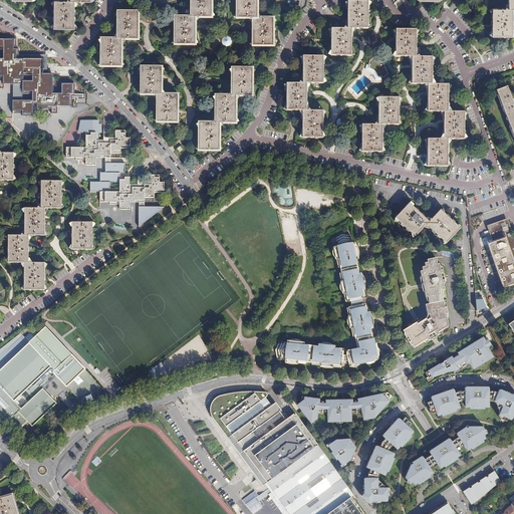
[(191,0),(191,17),(196,17),(196,18),(212,18),(211,0),(191,0)]
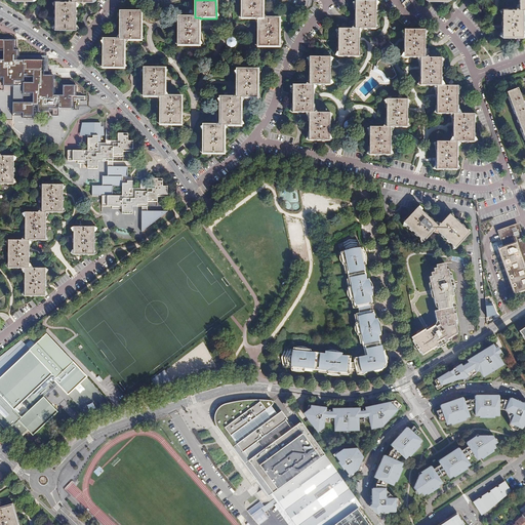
[(242,18),(258,18),(263,18),(263,0),(241,0),(242,4),(242,18)]
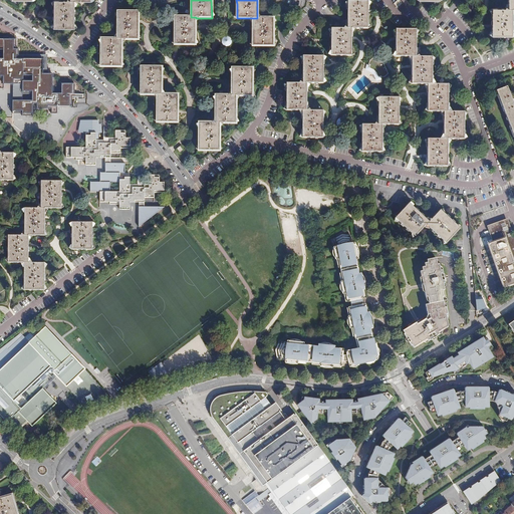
[(398,8),(403,3),(400,0),(396,0),(393,3),(398,8)]
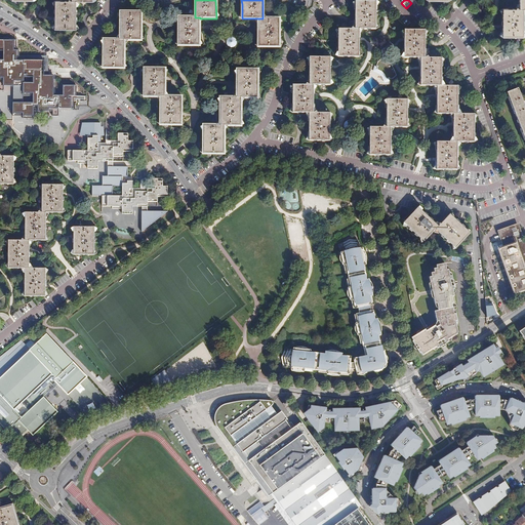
[(72,2),(72,1),(55,1),(55,16),(54,30),(76,30),(76,2),(72,2)]
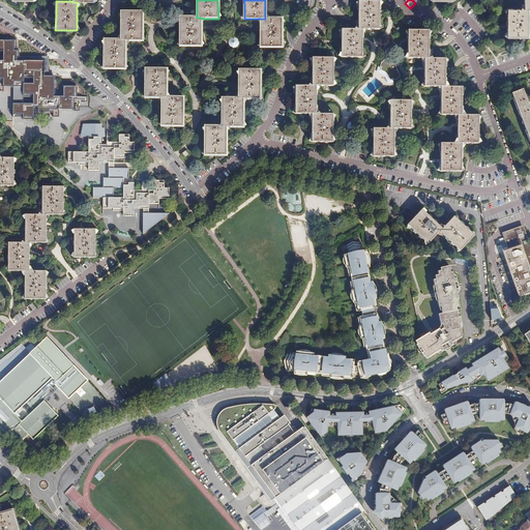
[(358,29),(363,29),(379,30),(380,16),(380,1),(359,1),(358,29)]
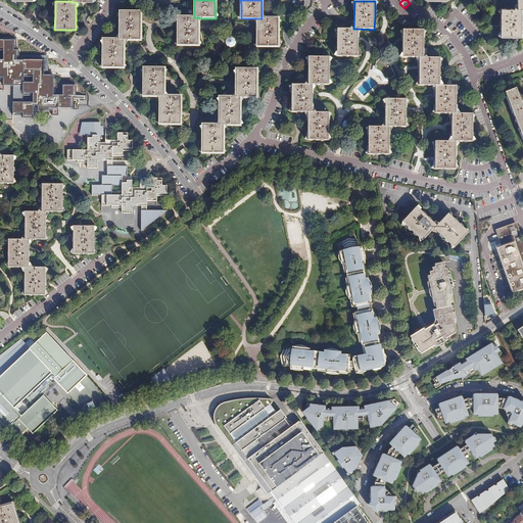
[(522,9),(518,9),(502,9),(502,25),(501,37),(522,38),(522,9)]
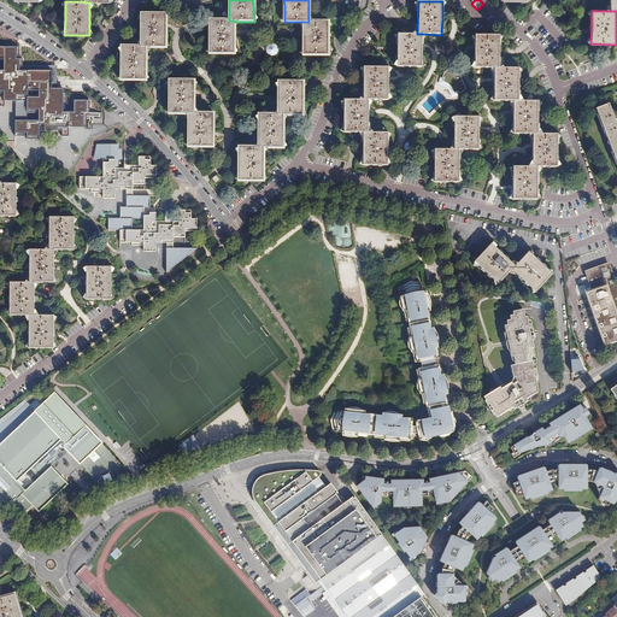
[(141,13),(140,47),(146,47),(165,48),(165,24),(165,15),(141,13)]
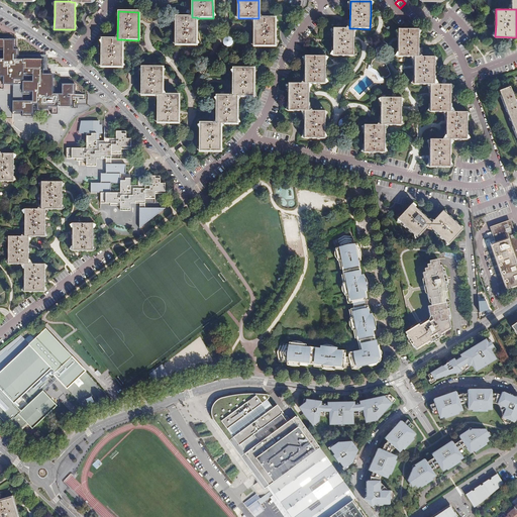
[(192,18),(192,17),(176,17),(176,45),(196,45),(196,26),(197,18),(192,18)]
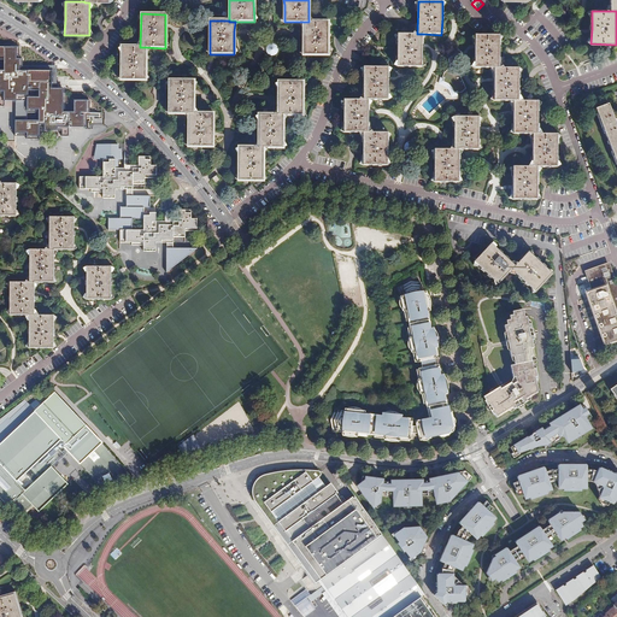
[(309,22),(304,22),(304,37),(303,54),(328,56),(328,22),(309,22)]
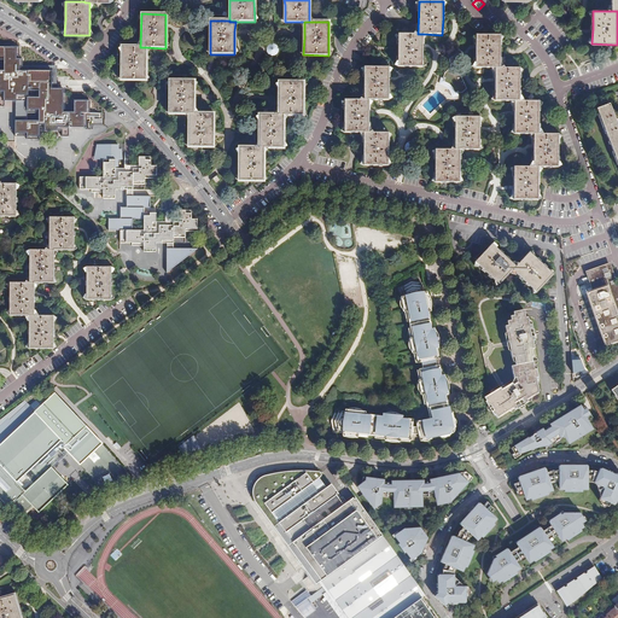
[(424,34),(418,34),(398,34),(398,68),(423,68),(424,48),(424,34)]
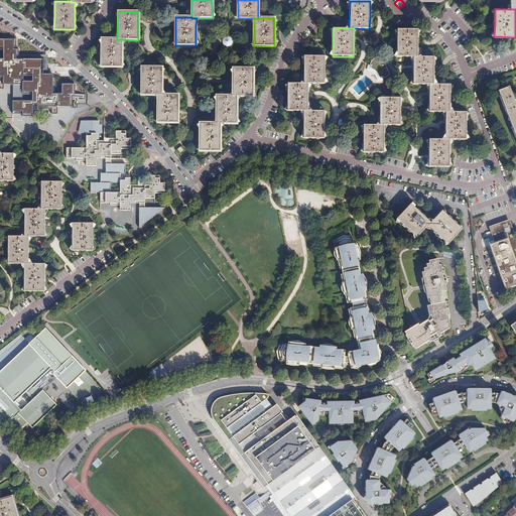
[(413,57),(418,57),(418,29),(397,29),(397,42),(397,56),(413,57)]
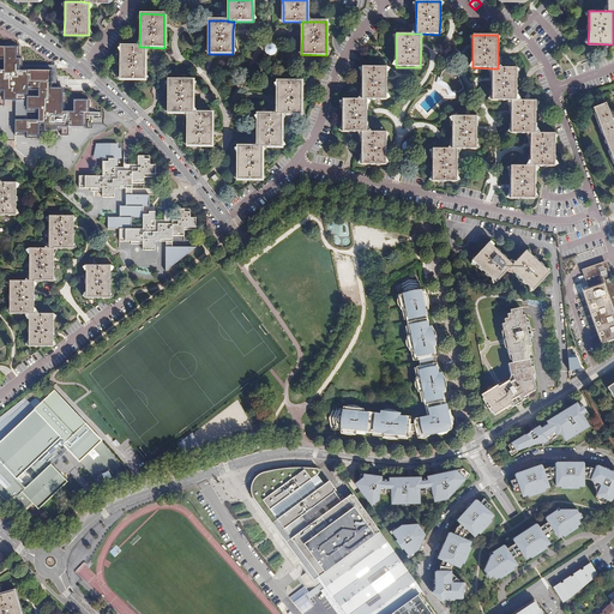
[(265,43),(264,54),(274,55),(275,44),(265,43)]
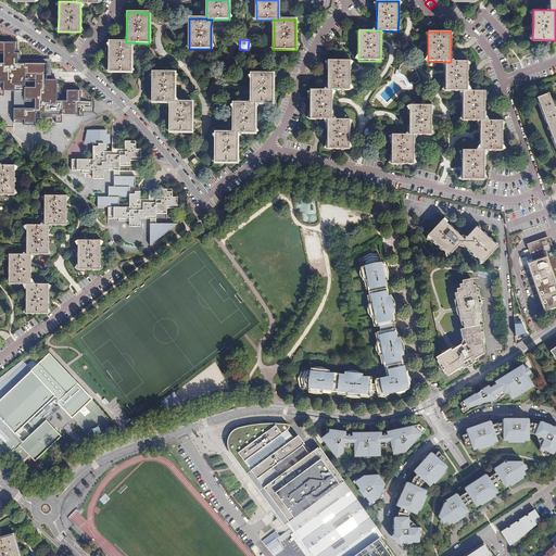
[(0,96),(3,96),(3,90),(25,91),(24,101),(35,102),(35,109),(14,109),(13,123),(24,123),(24,125),(36,126),(36,117),(55,117),(62,117),(62,115),(78,115),(78,103),(73,103),(73,101),(79,101),(79,90),(65,89),(65,100),(55,100),(57,79),(45,79),(46,63),(20,63),(20,52),(17,52),(17,42),(0,41),(0,96)]
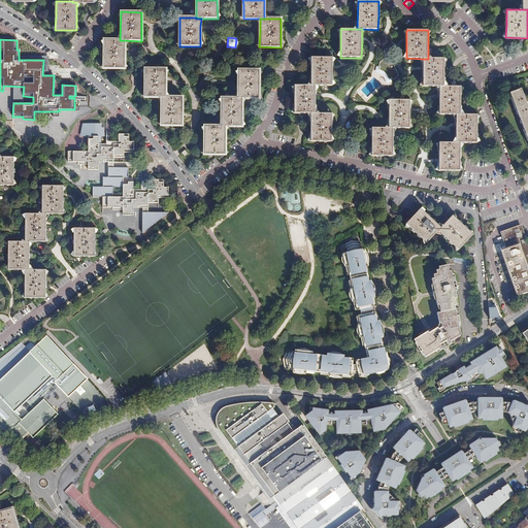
[(120,40),(103,40),(103,68),(125,69),(125,51),(125,40),(120,40)]
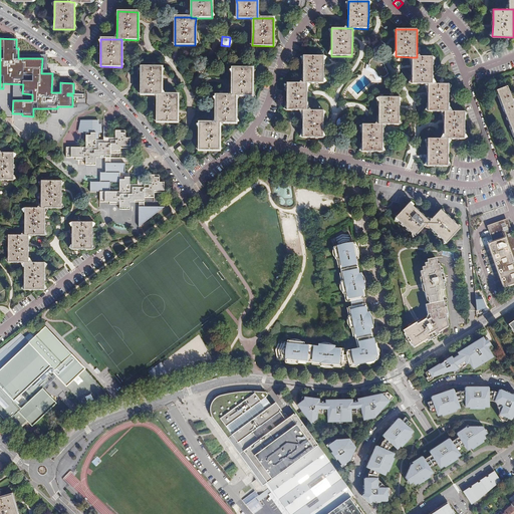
[(303,83),(307,83),(323,83),(323,68),(324,58),(324,56),(303,56),(303,83)]
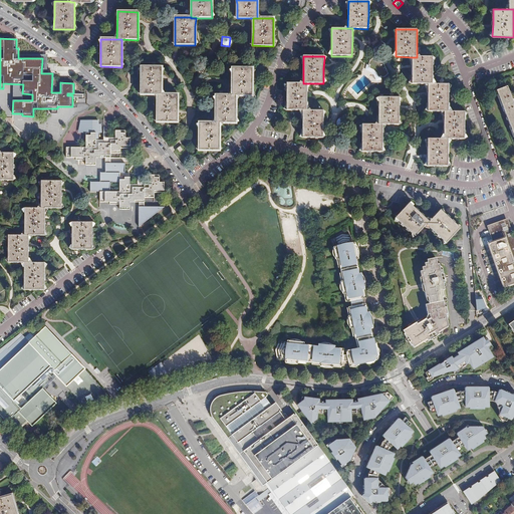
[(417,57),(412,57),(412,68),(412,84),(428,84),(433,84),(433,57),(417,57)]
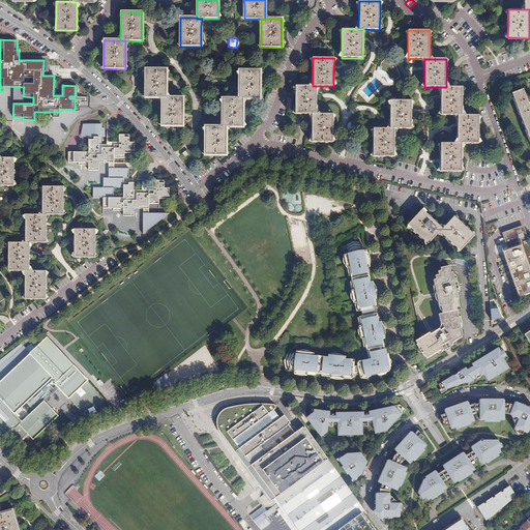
[(382,63),(381,66),(382,67),(381,69),(386,71),(389,76),(390,79),(393,78),(394,80),(398,79),(401,76),(395,65),(385,60),(382,63)]
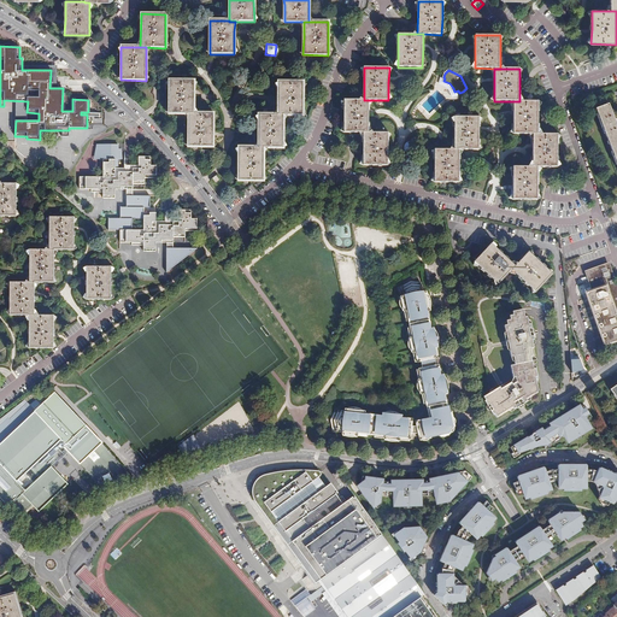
[(170,115),(188,115),(188,113),(194,113),(194,97),(194,81),(169,81),(170,115)]
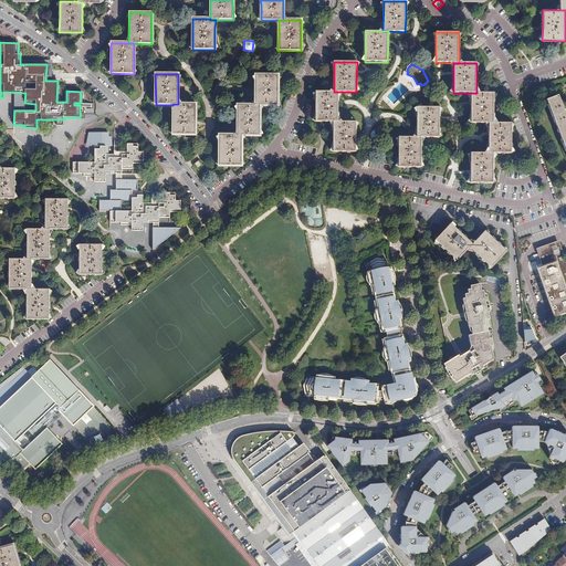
[(255,91),(254,105),(260,105),(260,106),(278,106),(278,75),(255,75),(255,91)]
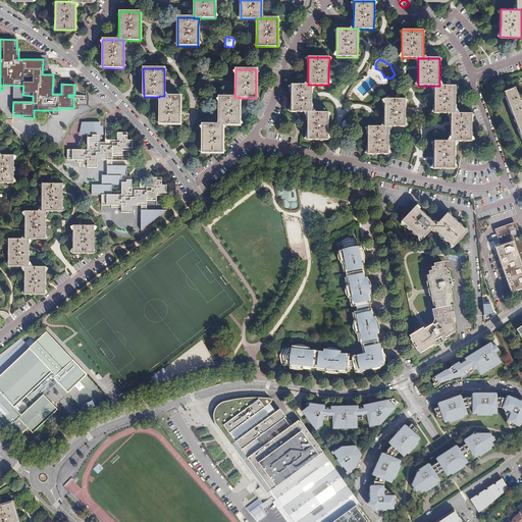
[(312,85),(308,85),(292,85),(292,112),(307,112),(312,112),(312,97),(312,85)]
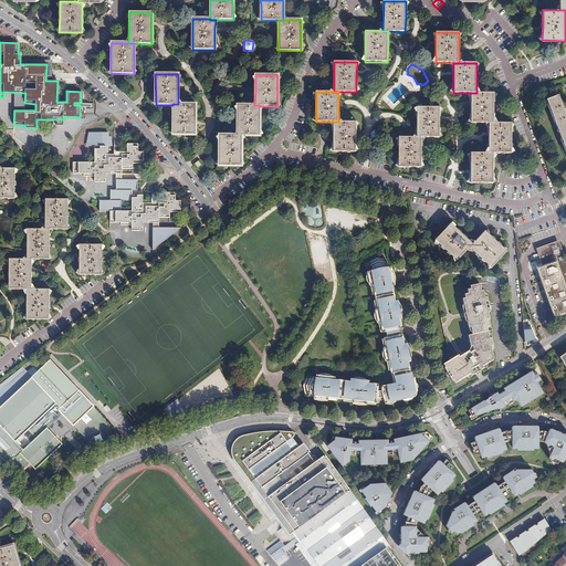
[(477,93),(471,93),(471,108),(471,123),(489,123),(494,123),(494,93),(477,93)]
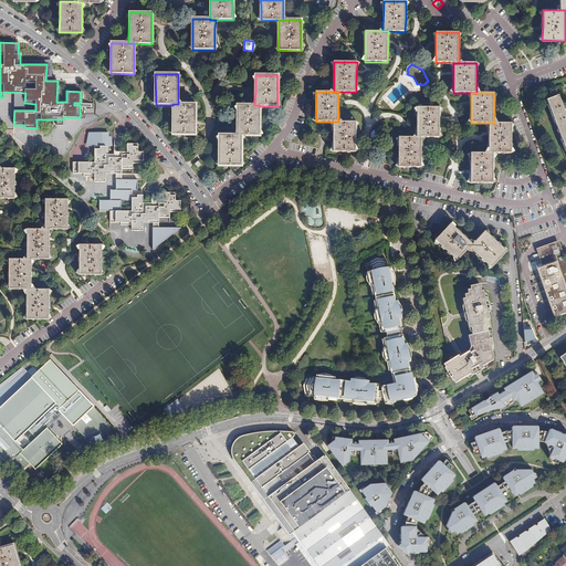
[(554,119),(565,152),(565,116),(565,114),(558,95),(546,98),(554,119)]
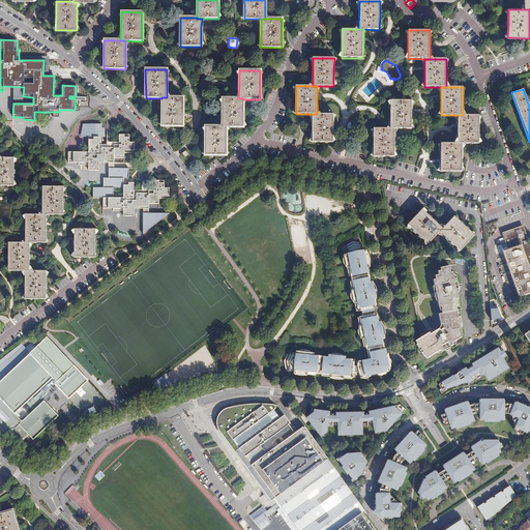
[(167,98),(162,98),(162,126),(183,126),(183,114),(183,97),(167,97),(167,98)]
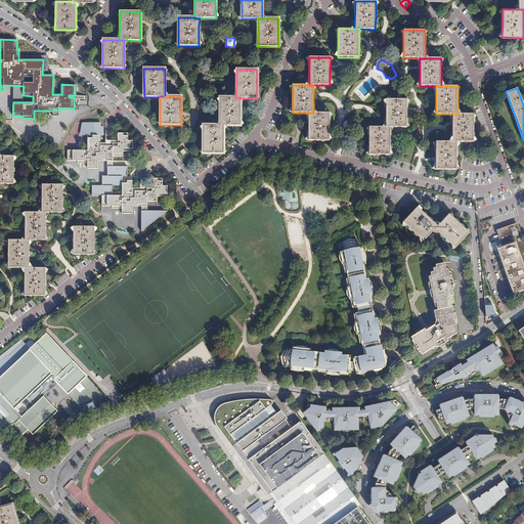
[(219,111),(219,125),(224,125),(224,126),(241,126),(241,98),(235,98),(235,97),(220,97),(219,111)]
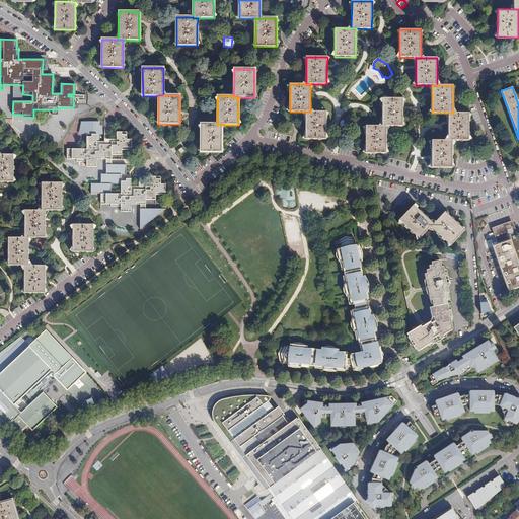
[(382,126),(386,126),(402,126),(403,110),(403,98),(383,97),(382,126)]
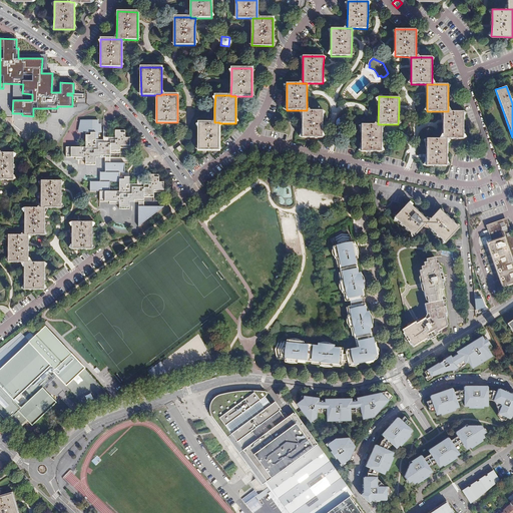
[(307,110),(302,110),(302,137),(322,138),(323,122),(323,110),(307,110)]
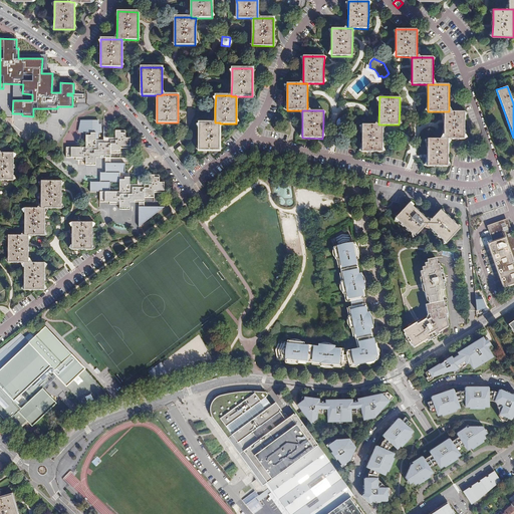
[(449,111),(444,111),(444,124),(444,139),(448,139),(464,139),(465,111),(449,111)]
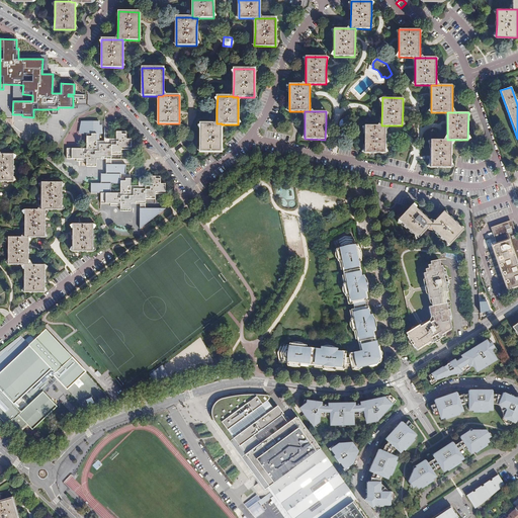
[(343,130),(345,130),(347,130),(349,128),(350,126),(351,125),(351,123),(350,121),(349,119),(347,118),(345,118),(343,118),(342,119),(340,120),(339,122),(339,124),(339,125),(340,127),(342,128),(343,130)]
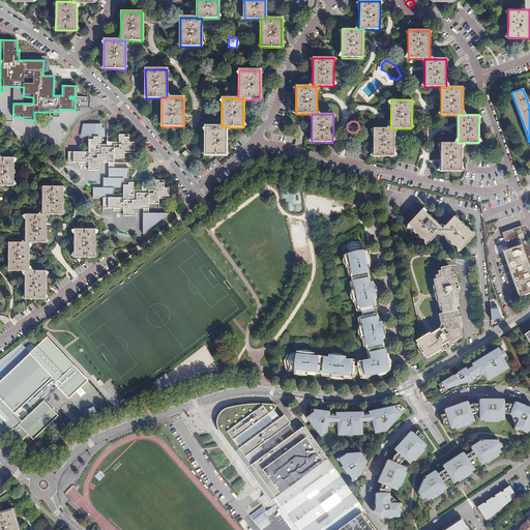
[(81,137),(89,137),(99,137),(99,144),(101,144),(101,137),(106,137),(105,127),(102,127),(102,124),(83,124),(81,137)]
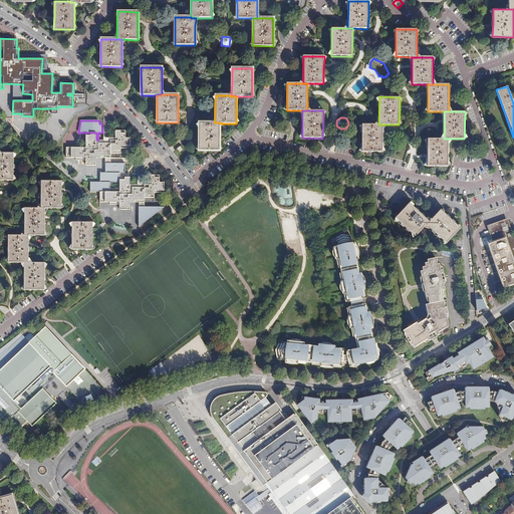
[(215,123),(215,122),(199,122),(199,136),(199,151),(219,151),(220,123),(215,123)]
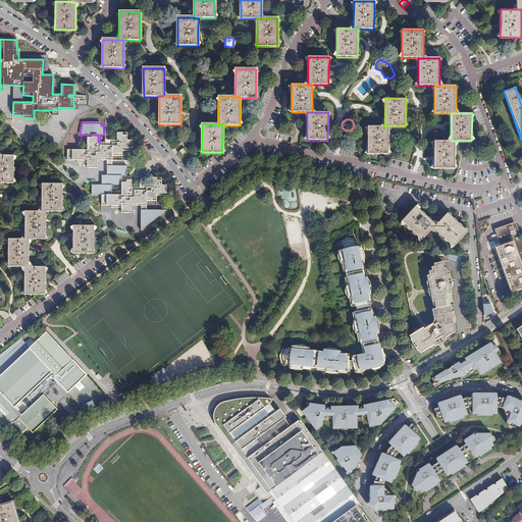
[(388,126),(384,126),(368,125),(367,154),(388,154),(388,139),(388,126)]
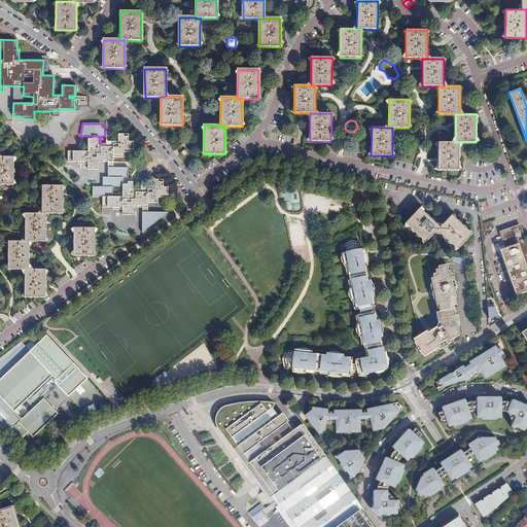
[(88,151),(68,150),(68,161),(78,161),(78,164),(88,164),(88,169),(99,169),(99,162),(108,162),(113,162),(113,156),(124,156),(124,149),(134,149),(134,141),(129,141),(129,134),(118,134),(118,141),(106,141),(106,143),(101,143),(99,143),(99,136),(89,136),(88,151)]
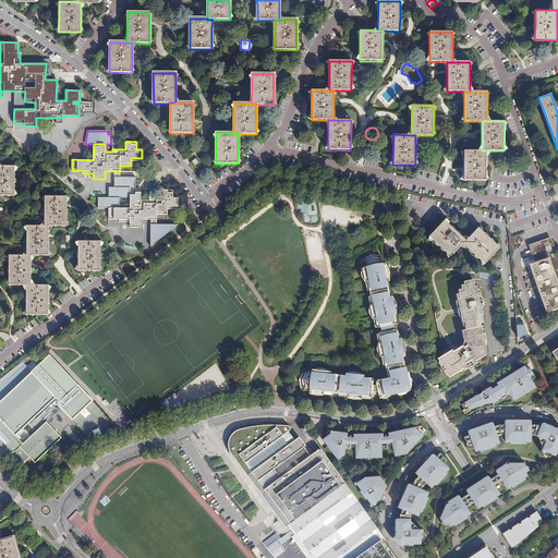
[(486,150),(482,150),(464,150),(464,169),(464,181),(486,181),(486,150)]
